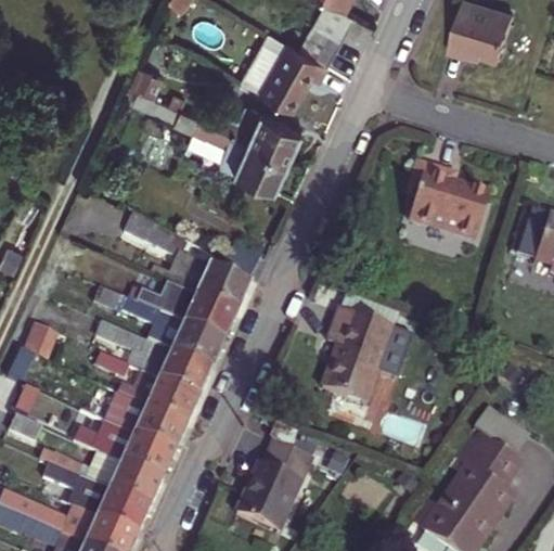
[(346,8),(334,0),(326,0),(321,10),(349,26),(357,13),(346,8)]
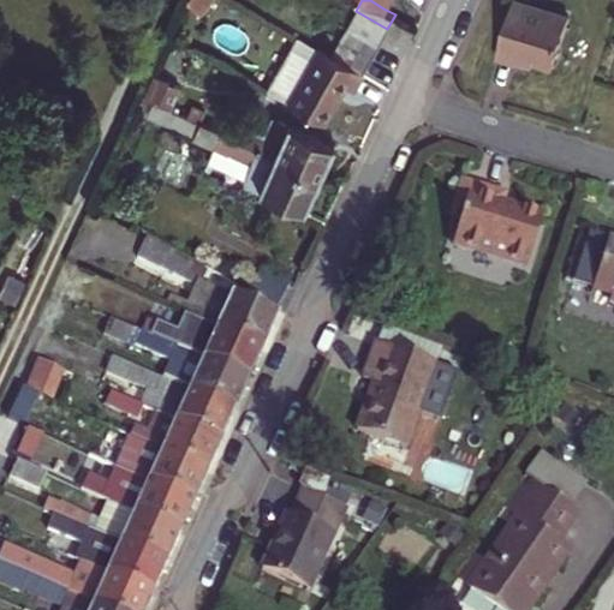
[(568,19),(571,13),(528,0),(514,0),(499,52),(519,58),(520,52),(536,57),(556,63),(562,42),(568,19)]
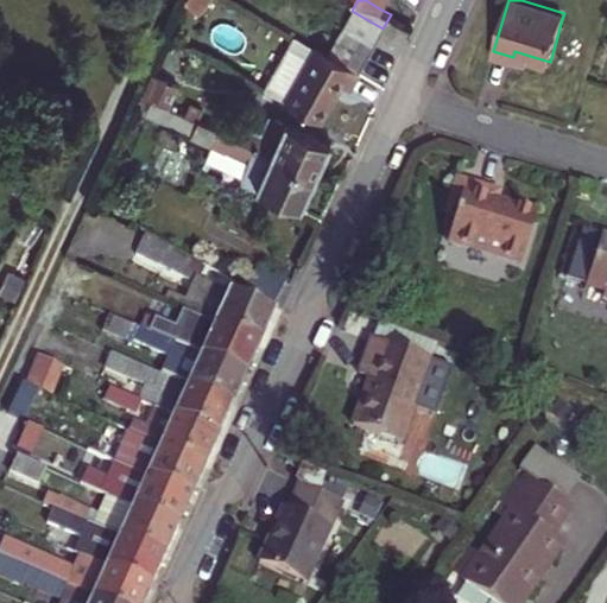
[(383,29),(352,11),(345,24),(375,42),(383,29)]
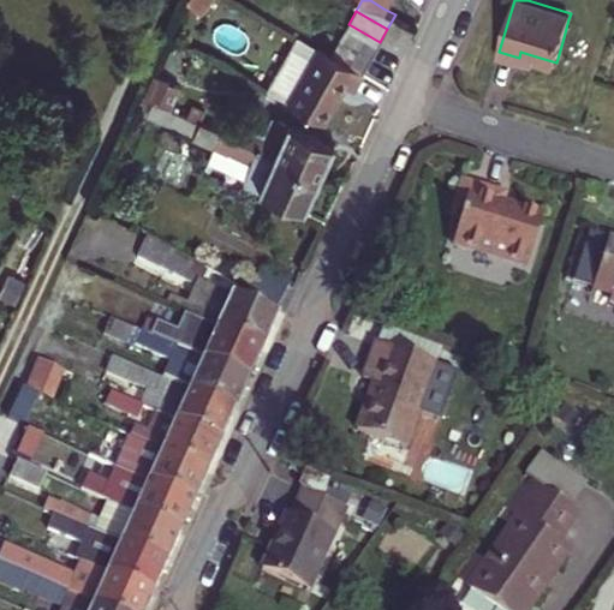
[(380,42),(349,24),(340,37),(371,55),(380,42)]
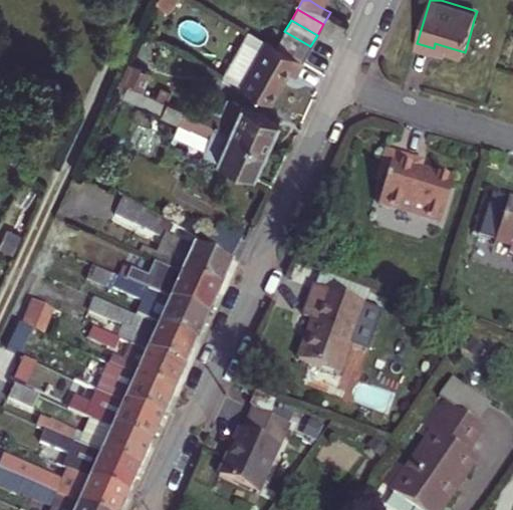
[(310,46),(284,31),(278,42),(304,57),(310,46)]
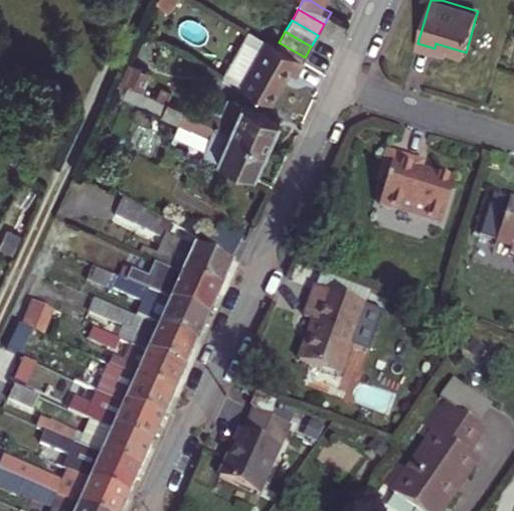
[(297,71),(305,57),(279,42),(268,36),(241,80),(273,99),(290,67),(297,71)]
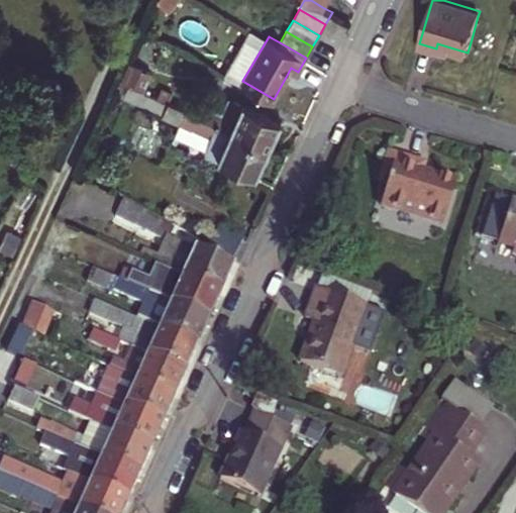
[(141,65),(126,59),(118,78),(128,82),(133,84),(141,65)]
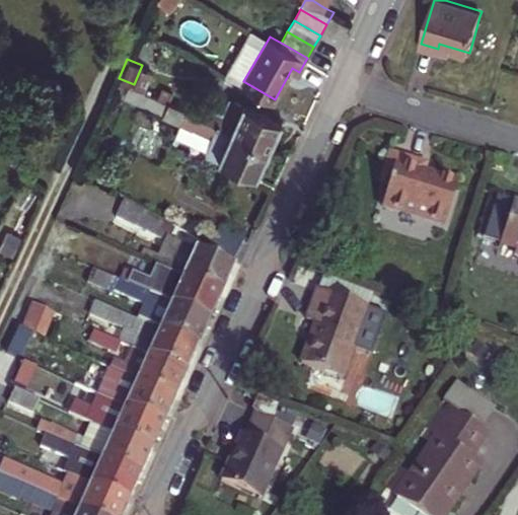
[(124,94),(164,113),(169,100),(134,84),(129,82),(124,94)]
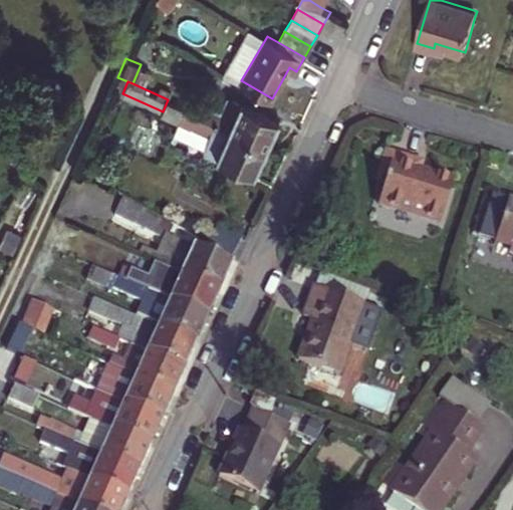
[(185,107),(268,144),(280,115),(243,99),(242,100),(228,94),(222,108),(191,94),(185,107)]
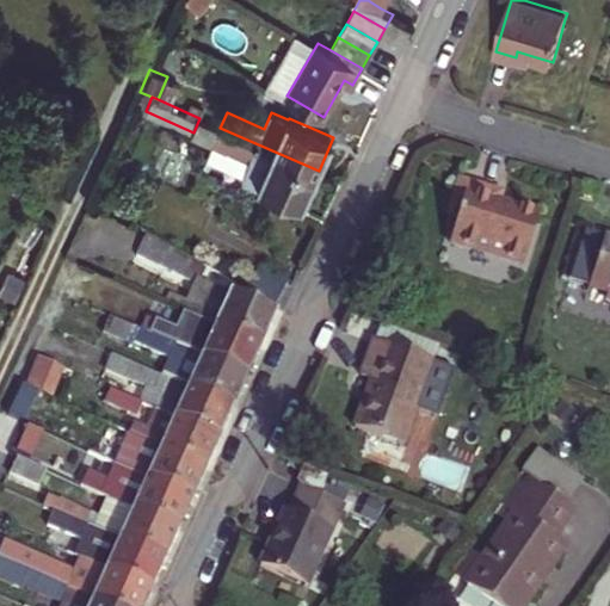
[(244,172),(245,178),(303,204),(319,171),(220,128),(199,118),(193,133),(214,142),(250,159),(245,171),(244,172)]
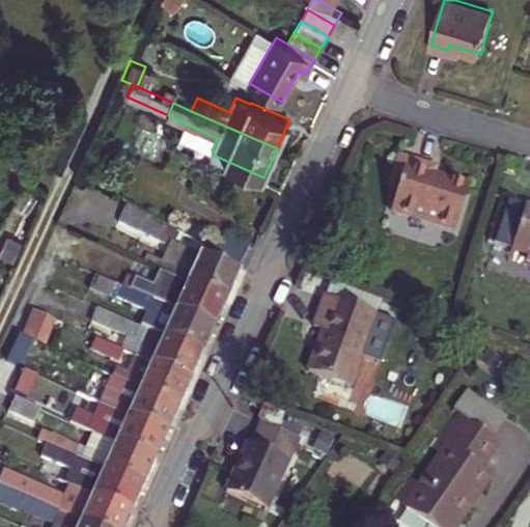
[(180,134),(213,148),(217,138),(186,123),(180,134)]
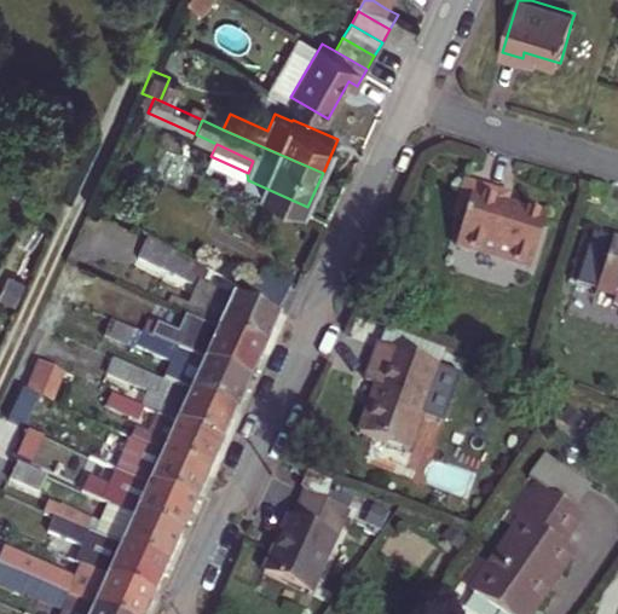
[(94,202),(103,207),(116,178),(107,173),(94,202)]
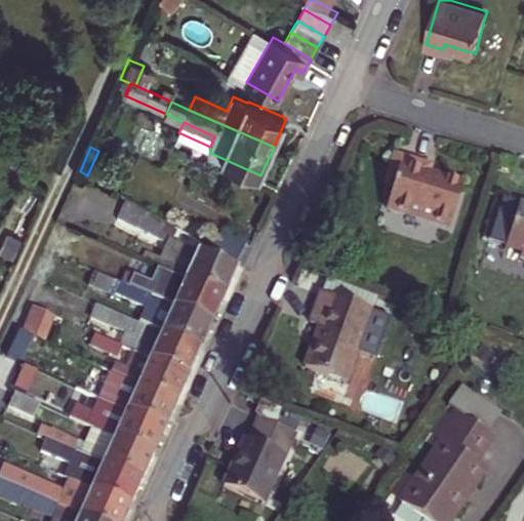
[(450,225),(464,181),(430,170),(433,163),(395,152),(386,182),(393,184),(387,206),(450,225)]
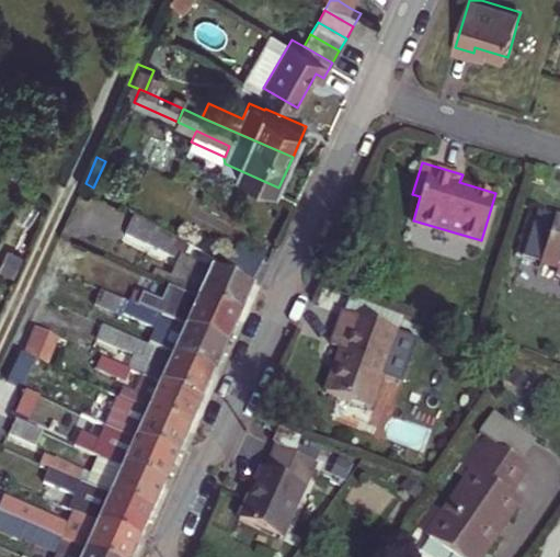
[(559,215),(556,214),(556,215),(536,209),(523,256),(559,266),(556,274),(559,275),(559,215)]
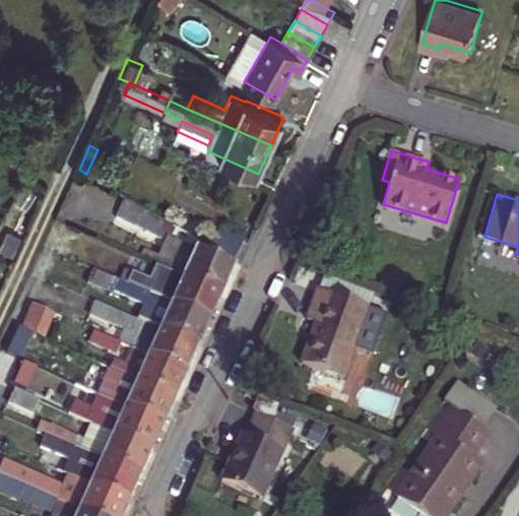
[(148,210),(124,198),(116,214),(166,238),(169,240),(170,236),(175,227),(147,213),(148,210)]
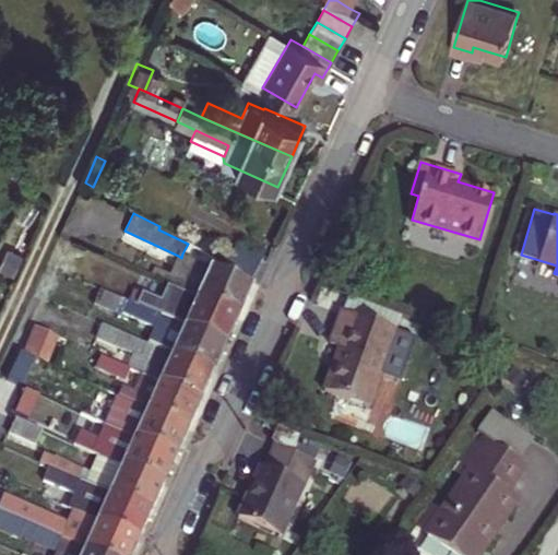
[(226,263),(251,278),(264,256),(239,241),(226,263)]
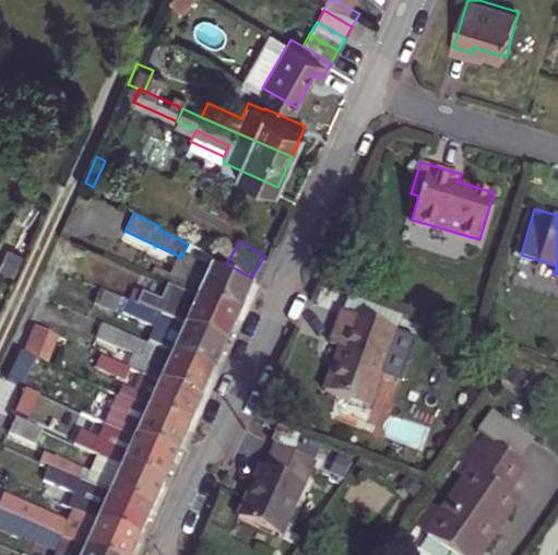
[(194,259),(182,254),(181,258),(178,256),(170,273),(179,278),(185,280),(194,259)]
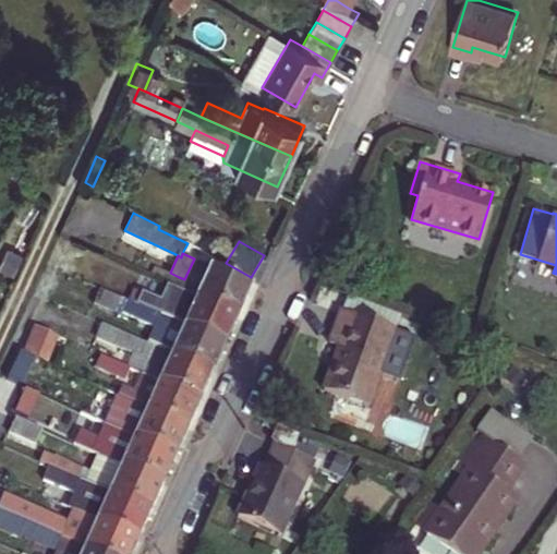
[(252,285),(194,259),(184,279),(179,277),(174,286),(197,297),(239,315),(239,314),(252,285)]
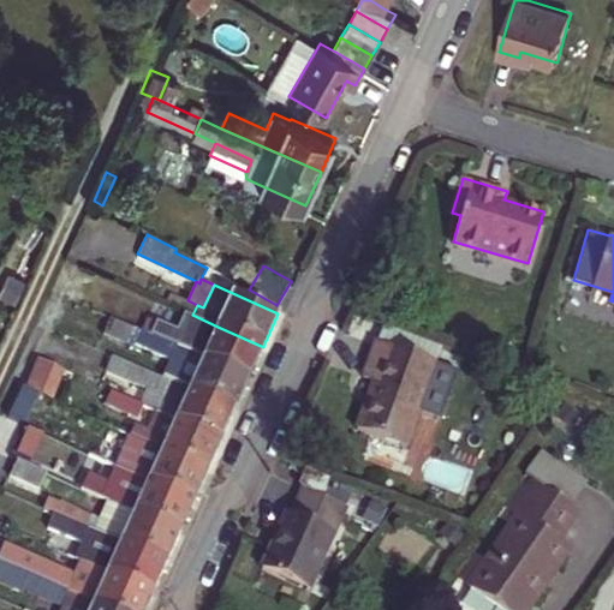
[(250,376),(204,357),(111,316),(105,330),(133,342),(135,340),(159,351),(173,358),(170,365),(165,376),(236,407),(250,376)]
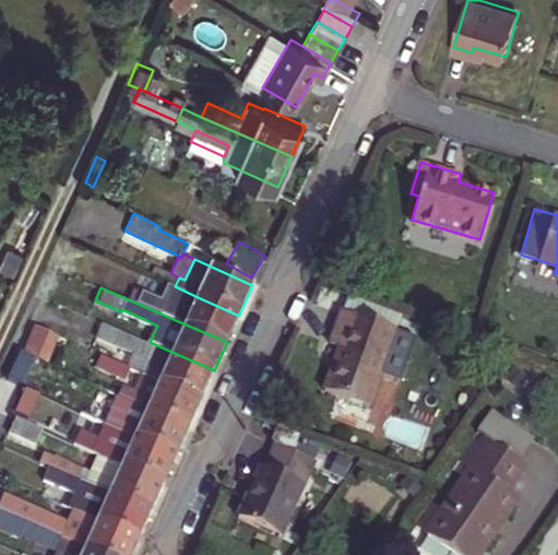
[(239,316),(198,297),(186,325),(227,342),(239,316)]
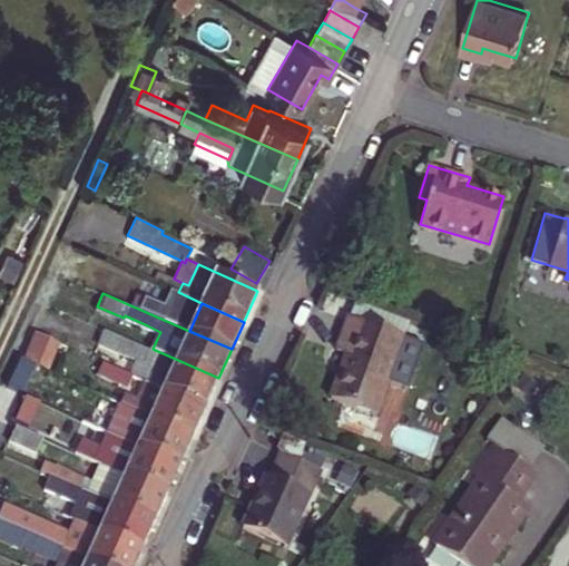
[(362,319),(403,333),(409,319),(368,304),(362,319)]
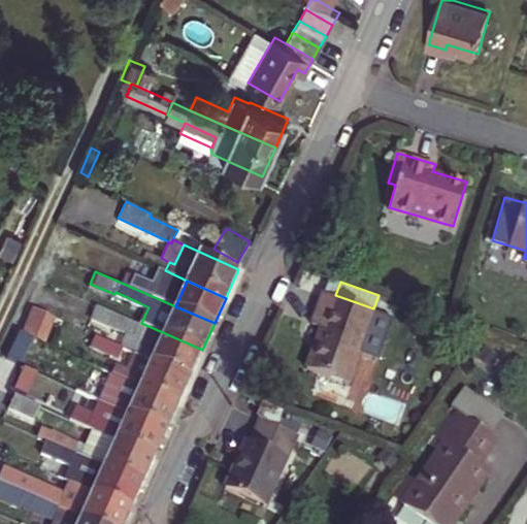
[(306,367),(349,382),(375,309),(373,308),(335,295),(324,291),(313,322),(322,326),(306,367)]
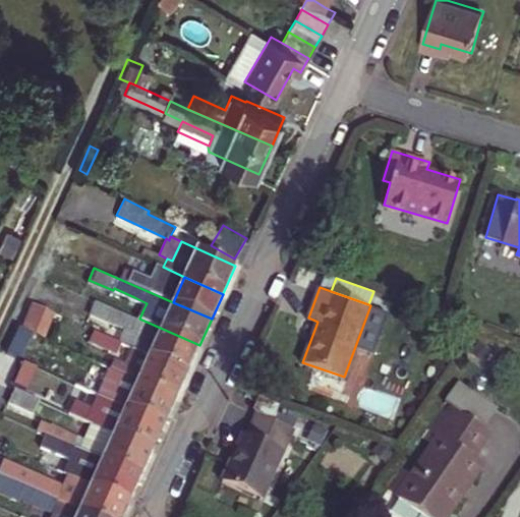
[(147,303),(134,297),(131,304),(143,309),(147,303)]
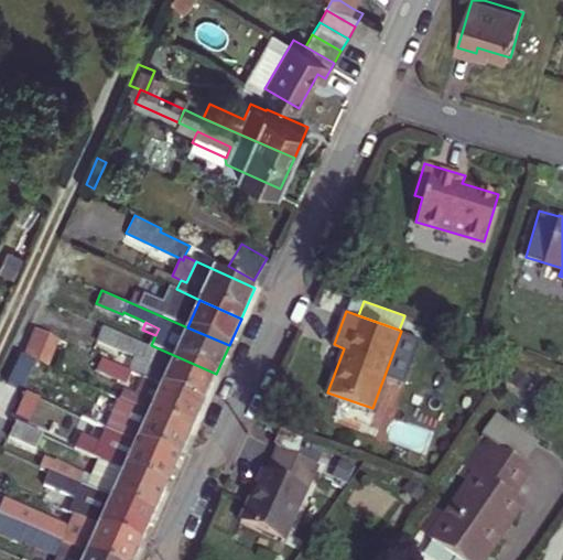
[(216,374),(151,345),(105,324),(98,337),(125,350),(126,348),(145,357),(138,373),(144,375),(204,401),(216,374)]
